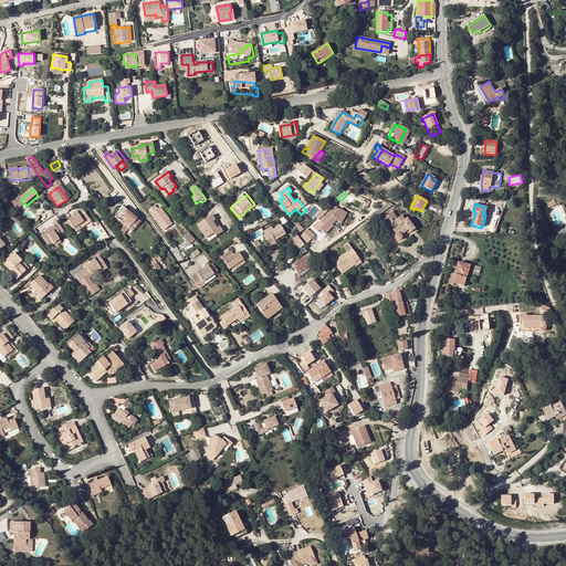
[(155,207),(148,211),(159,227),(168,220),(159,208),(157,209),(155,207)]
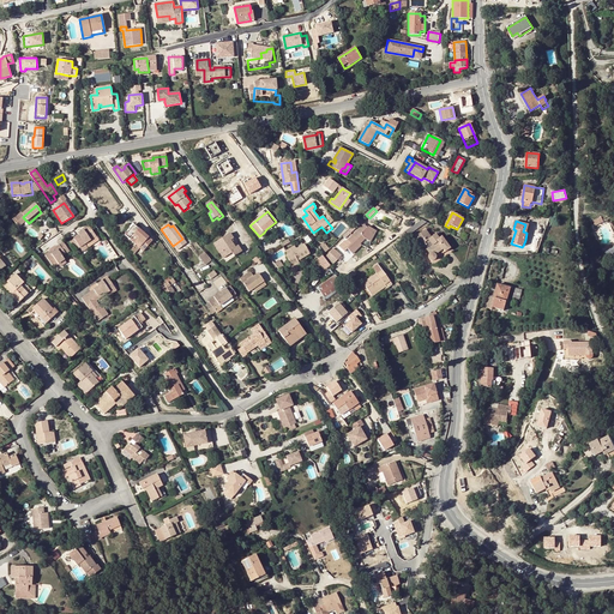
[(149,245),(151,241),(133,226),(125,235),(136,246),(139,248),(144,244),(146,246),(149,245)]
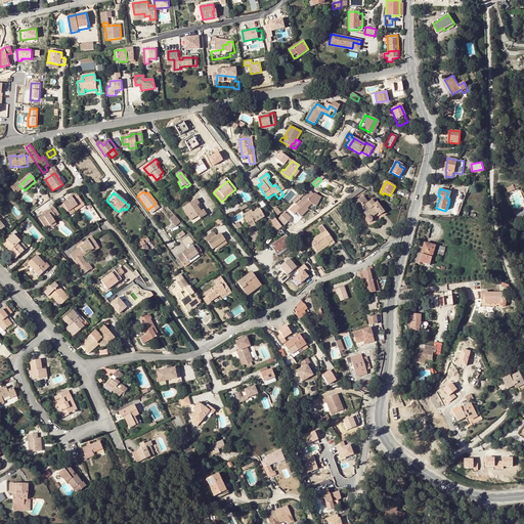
[(68,201),(62,205),(69,212),(82,202),(76,193),(67,200),(68,201)]
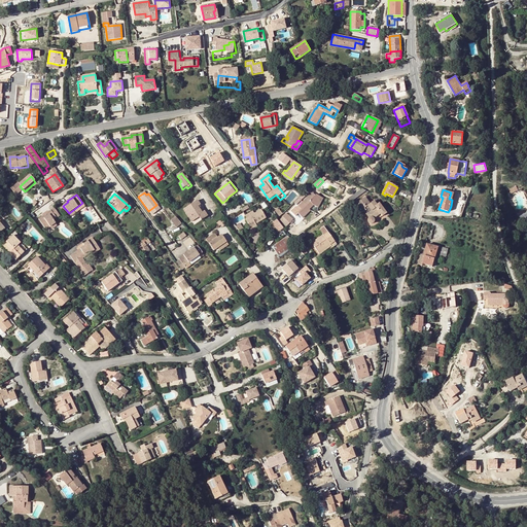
[(306,213),(309,210),(314,206),(318,208),(321,202),(318,201),(321,198),(316,195),(315,196),(314,198),(311,195),(299,207),(301,209),(297,213),(303,218),(307,214),(306,213)]
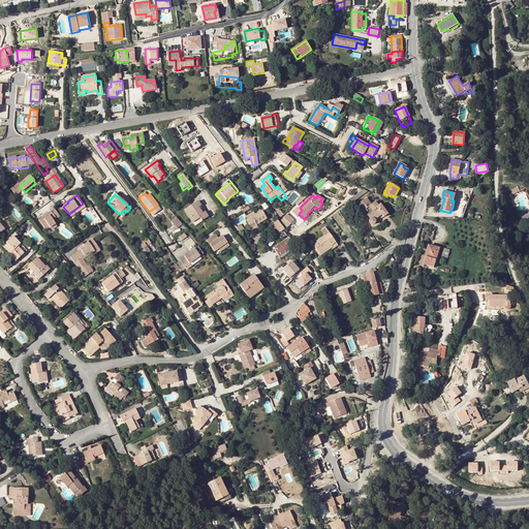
[(367,198),(356,207),(363,215),(366,213),(367,212),(366,210),(369,208),(372,212),(367,215),(370,219),(369,220),(369,222),(369,223),(370,224),(371,225),(373,225),(374,225),(375,223),(375,222),(375,220),(378,218),(377,216),(380,214),(381,215),(383,218),(387,214),(380,205),(378,207),(375,203),(371,206),(367,198)]
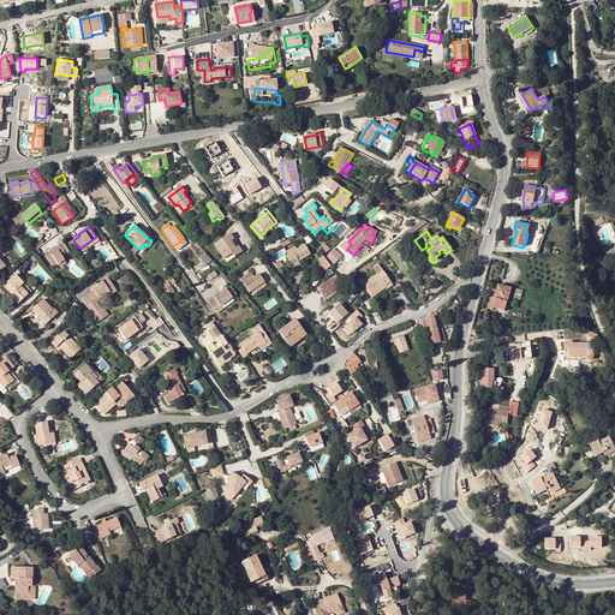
[(411,240),(406,233),(401,236),(406,244),(408,242),(411,240)]
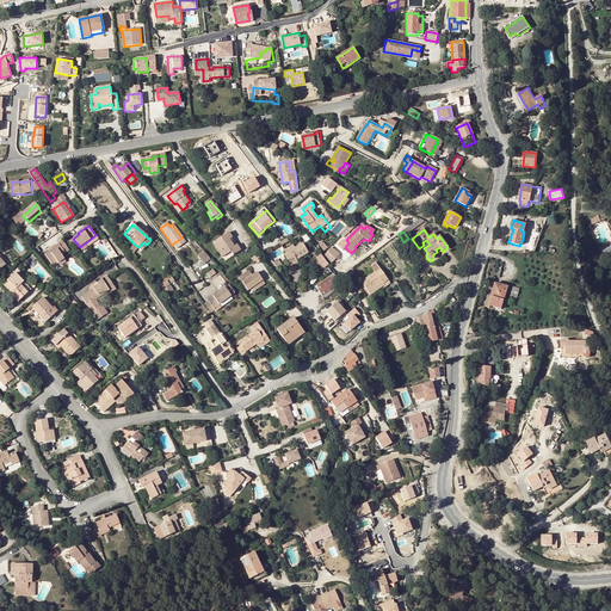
[(220,236),(213,241),(221,254),(228,251),(232,255),(240,250),(230,235),(222,240),(220,236)]
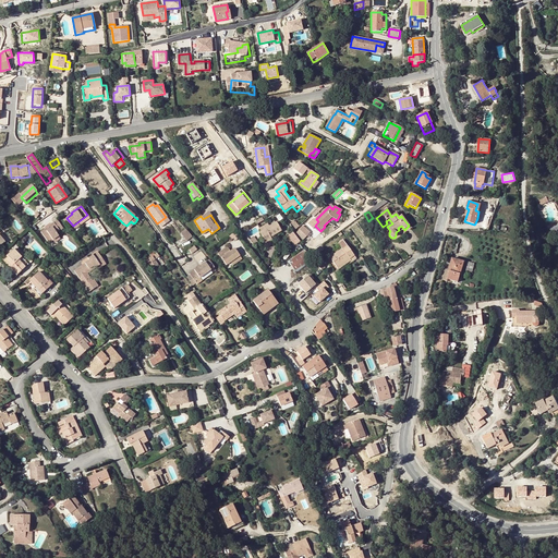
[(276,222),(279,228),(284,226),(282,221),(284,220),(283,219),(280,215),(275,219),(277,222),(276,222)]
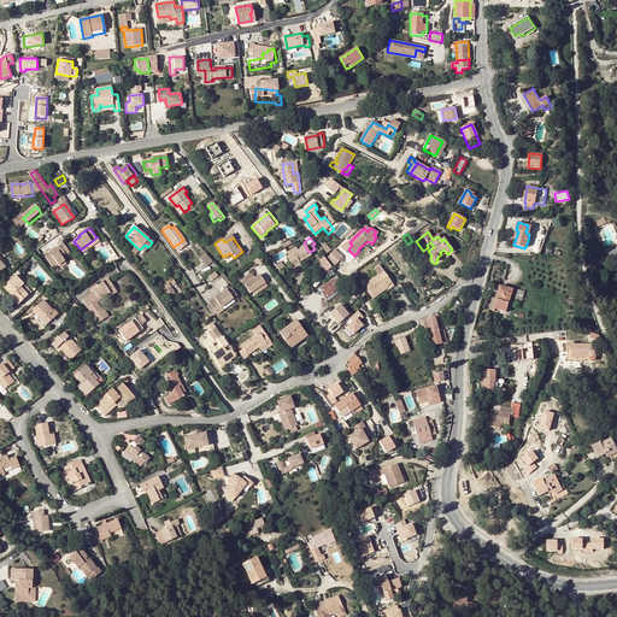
[(183,240),(174,247),(178,252),(187,246),(183,240)]
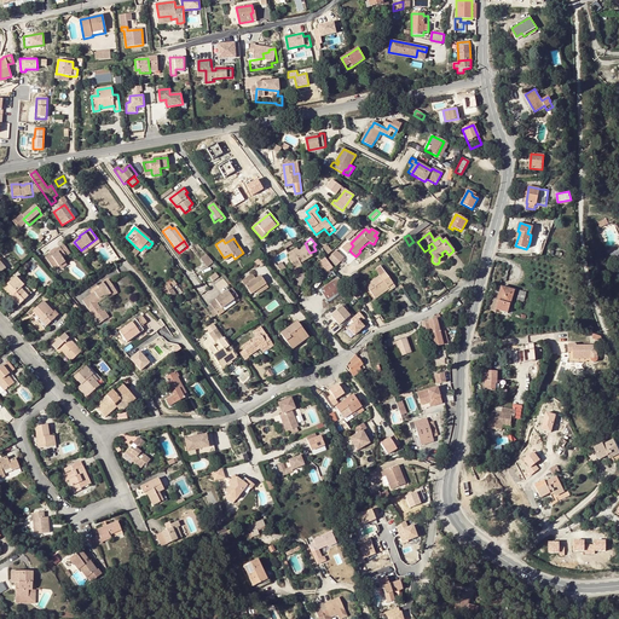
[(64,246),(61,248),(62,250),(52,258),(51,255),(46,259),(55,271),(61,267),(65,262),(64,259),(70,254),(64,246)]
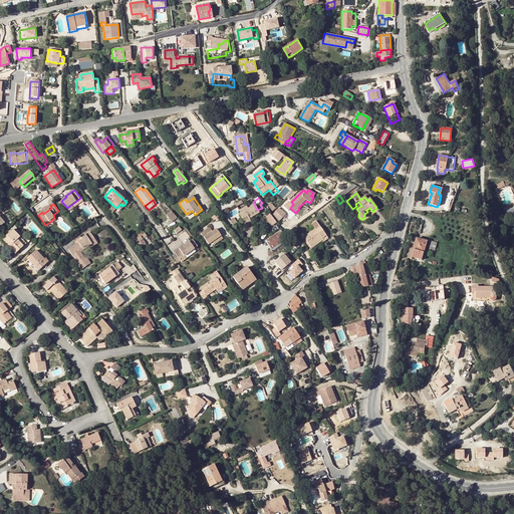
[(244,222),(249,219),(259,213),(257,210),(254,205),(248,209),(247,207),(239,211),(240,213),(239,214),(244,222)]
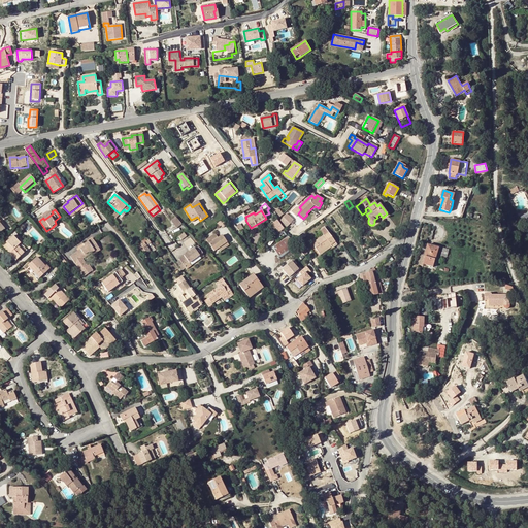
[(287,213),(279,221),(287,228),(294,220),(287,213)]
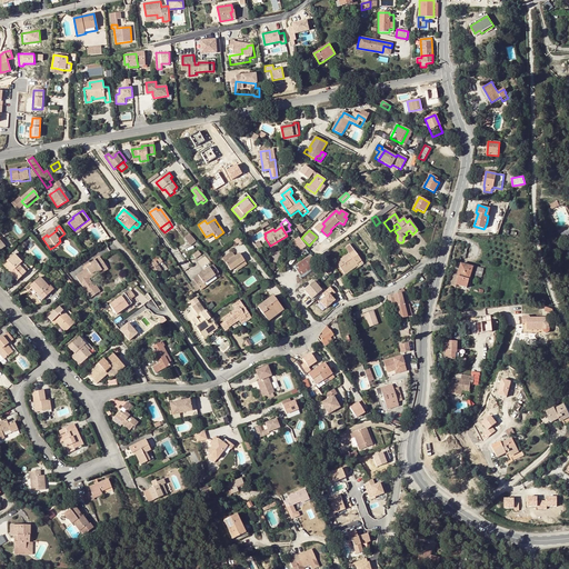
[(188,235),(183,239),(189,247),(195,243),(188,235)]
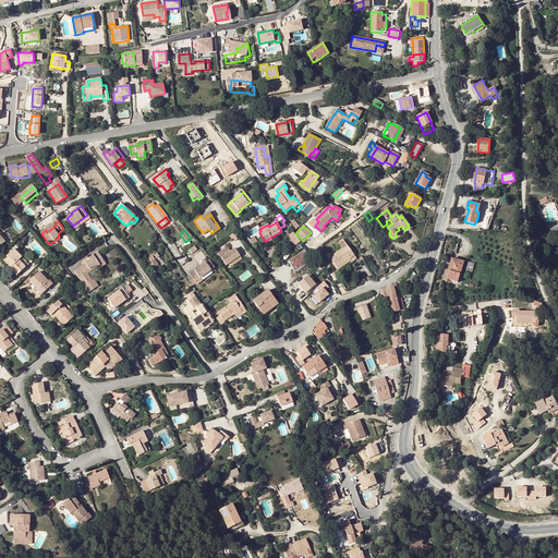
[(293,233),(287,238),(294,246),(295,246),(301,242),(293,233)]
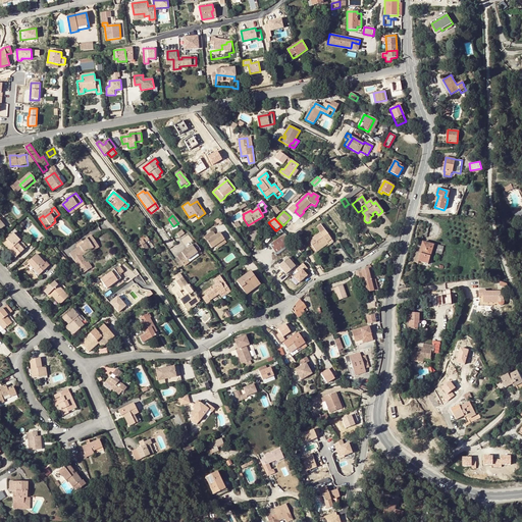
[(326,242),(328,244),(329,245),(333,242),(320,224),(316,227),(320,233),(309,242),(315,250),(326,242)]
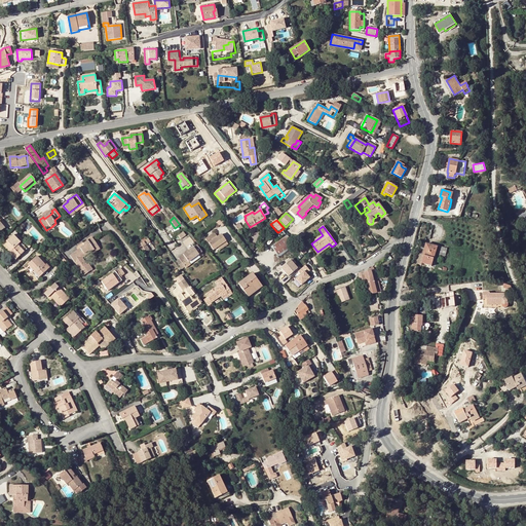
[(213,251),(217,248),(226,241),(221,234),(217,237),(215,233),(205,239),(213,251)]
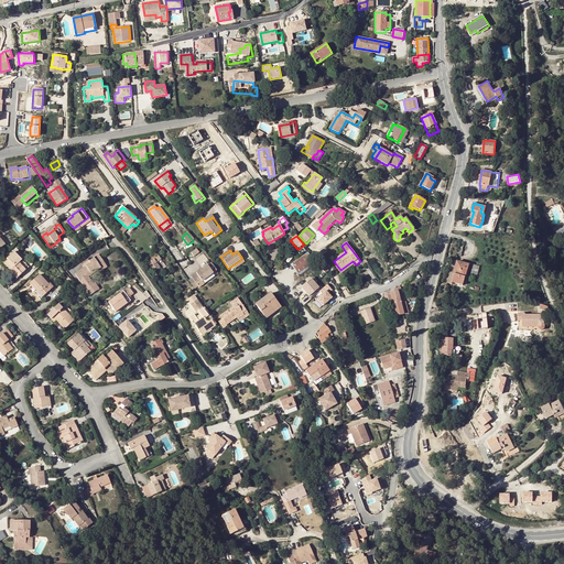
[(306,251),(290,264),(299,277),(315,263),(306,251)]
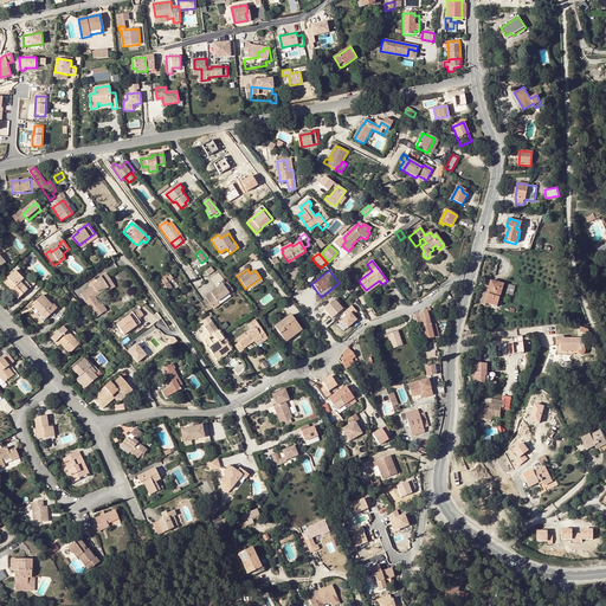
[(14,271),(5,281),(13,289),(11,291),(18,300),(31,288),(14,271)]
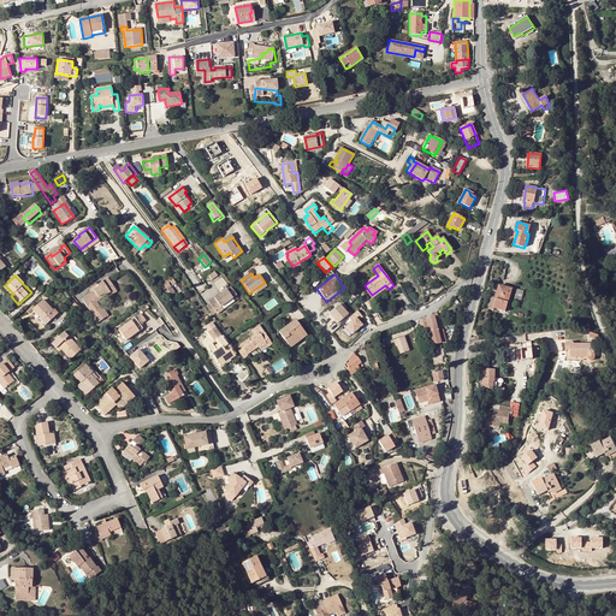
[(169,296),(171,295),(170,292),(173,290),(171,286),(176,284),(173,279),(163,288),(169,296)]
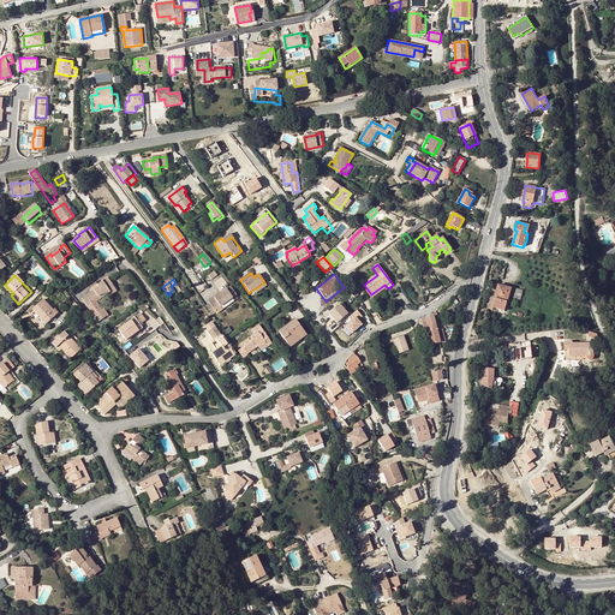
[(84,302),(89,309),(96,304),(97,305),(99,304),(106,299),(117,292),(111,282),(106,286),(103,284),(99,287),(100,290),(84,302)]
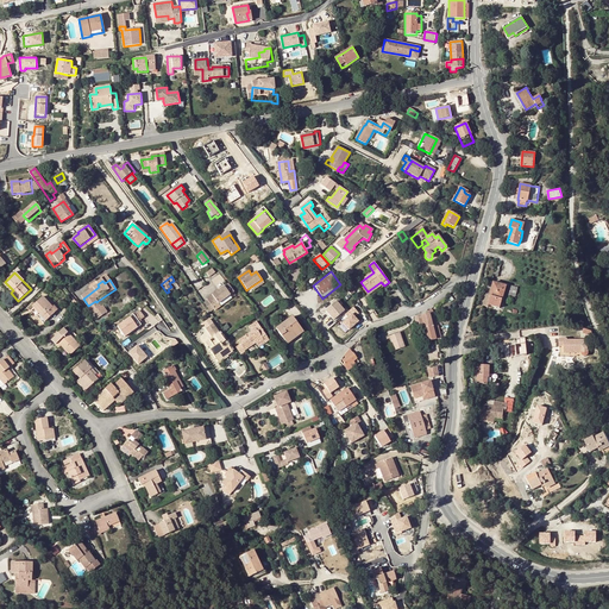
[(264,283),(262,280),(251,287),(253,289),(264,283)]
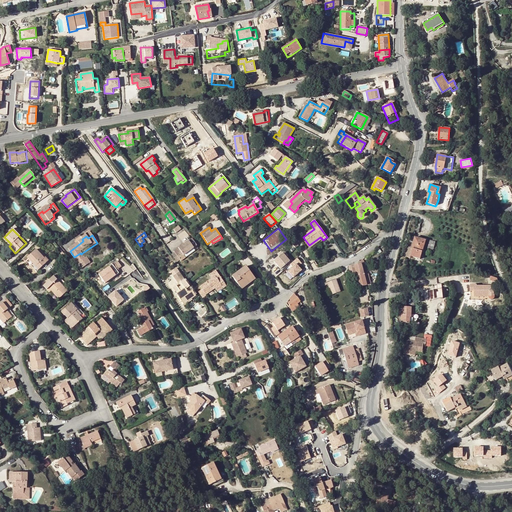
[(426,240),(415,236),(411,249),(413,249),(411,256),(420,259),(426,240)]
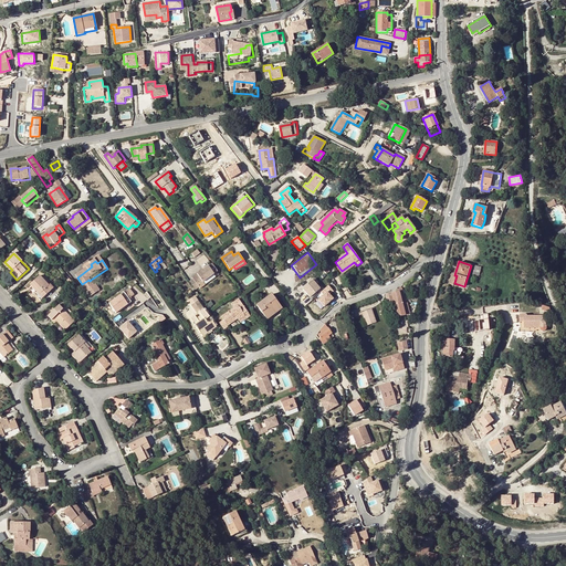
[(12,270),(4,262),(2,264),(10,272),(12,270)]
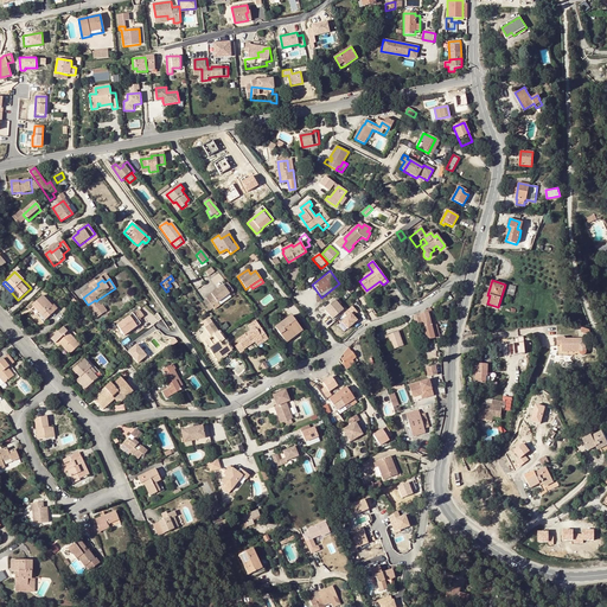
[(379,281),(366,291),(369,293),(382,283),(379,281)]
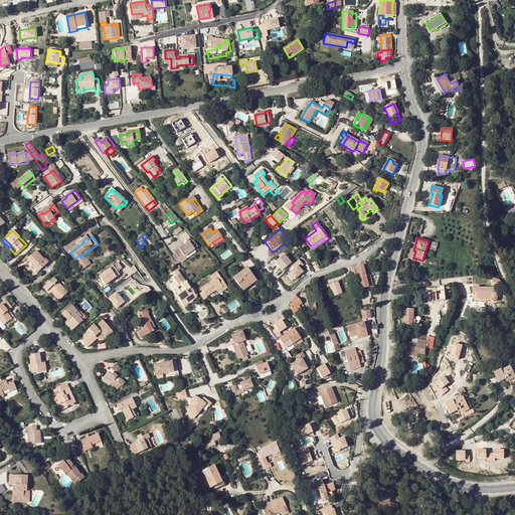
[(185,258),(194,250),(192,247),(195,244),(192,241),(175,253),(181,263),(186,260),(185,258)]
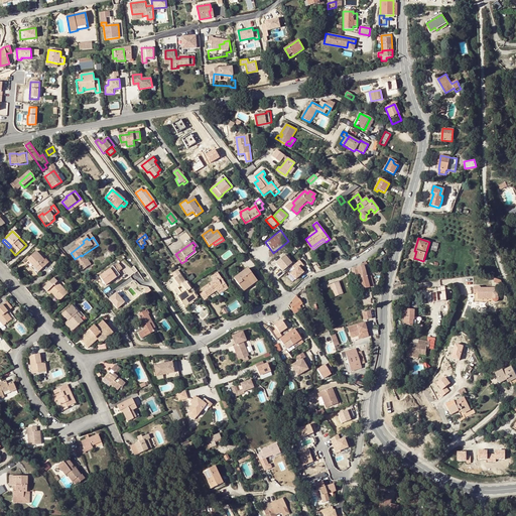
[(36,252),(29,258),(34,264),(33,266),(38,271),(45,265),(42,262),(44,260),(36,252)]
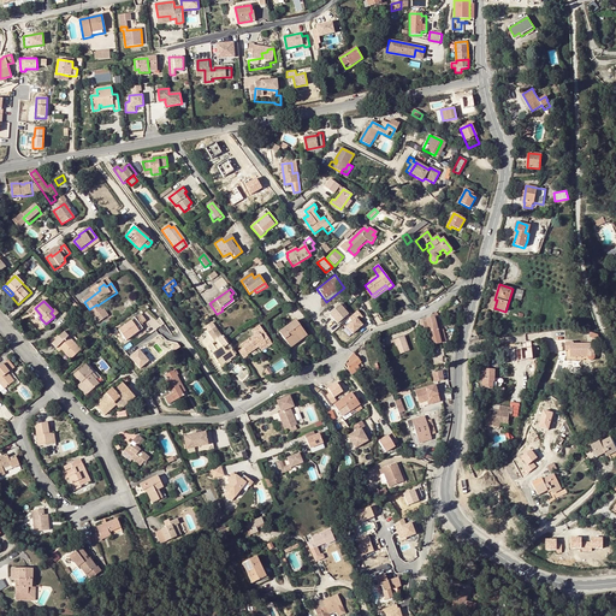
[(332,319),(327,324),(335,332),(344,323),(343,320),(349,314),(337,301),(326,311),(332,319)]
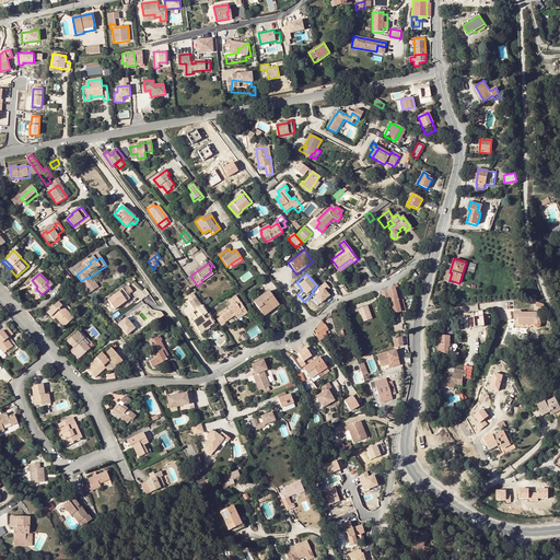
[(92,288),(95,286),(90,277),(89,278),(82,283),(84,288),(90,284),(92,288)]
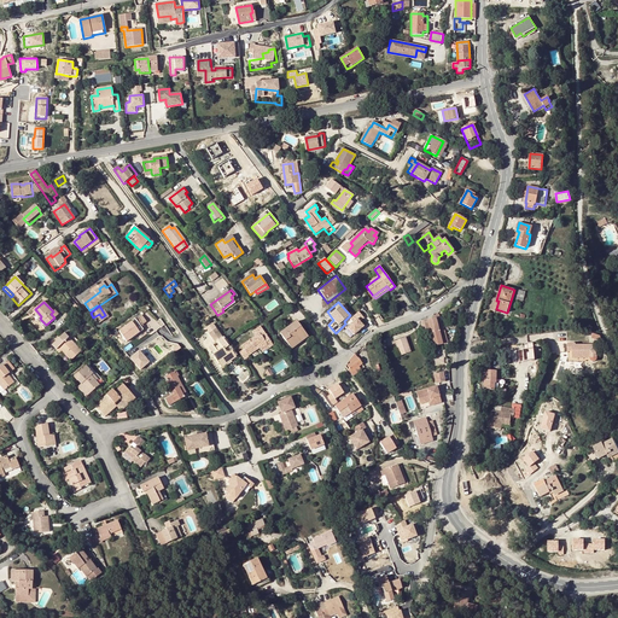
[(141,326),(140,325),(139,322),(141,321),(145,318),(144,318),(141,312),(140,312),(117,328),(126,338),(141,326)]
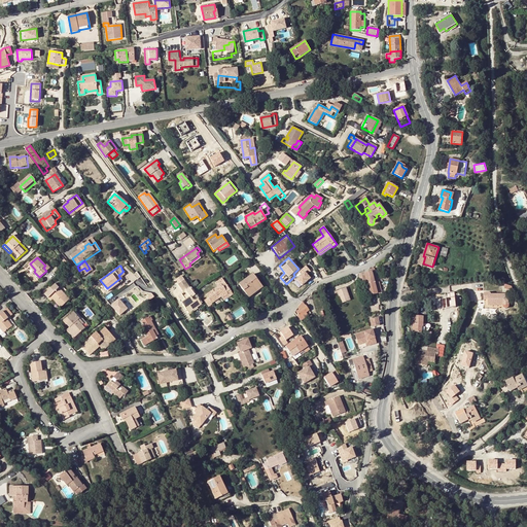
[(311,277),(308,274),(311,270),(306,266),(295,279),(304,285),(311,277)]
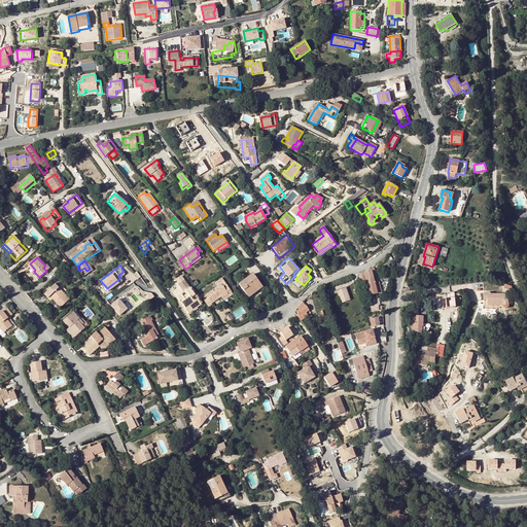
[(91,268),(90,269),(86,271),(84,268),(79,271),(86,280),(95,274),(91,268)]
